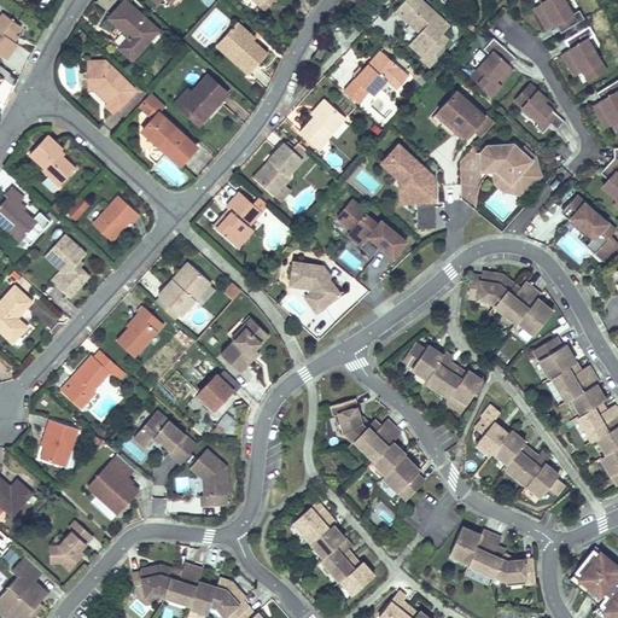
[(124,0),(108,18),(127,36),(117,46),(130,58),(147,39),(156,30),(124,0)]
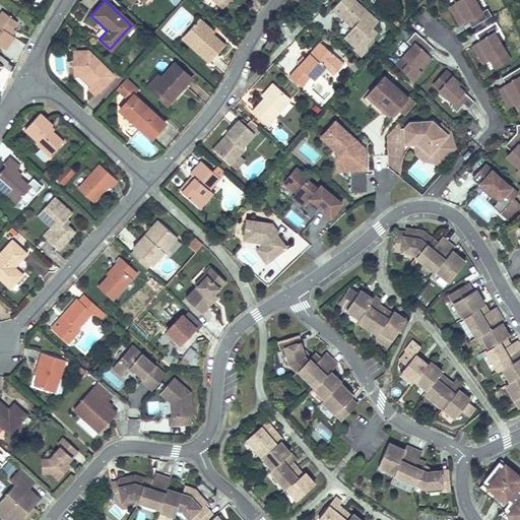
[(374,37),(378,34),(373,28),(379,22),(354,0),(340,0),(333,9),(340,16),(343,12),(348,16),(347,17),(355,24),(352,27),(344,37),(355,47),(353,49),(362,57),(368,50),(368,45),(363,41),(365,38),(374,37)]
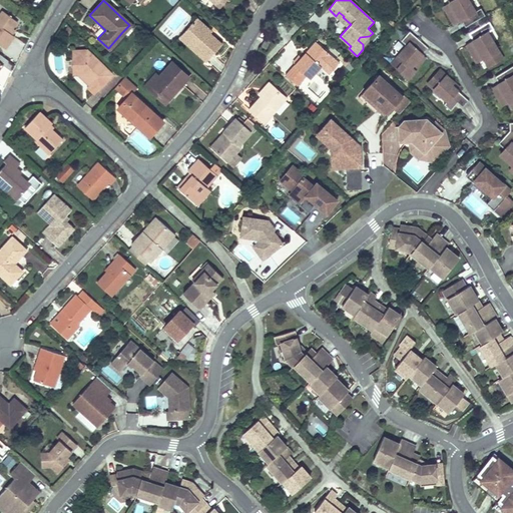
[(475,11),(468,0),(449,0),(451,2),(454,8),(447,12),(455,24),(461,20),(467,16),(472,23),(485,15),(481,8),(475,11)]
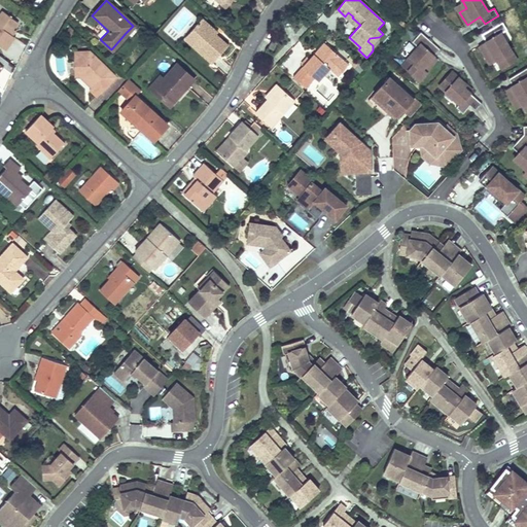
[(463,2),(456,6),(459,12),(466,8),(463,2)]
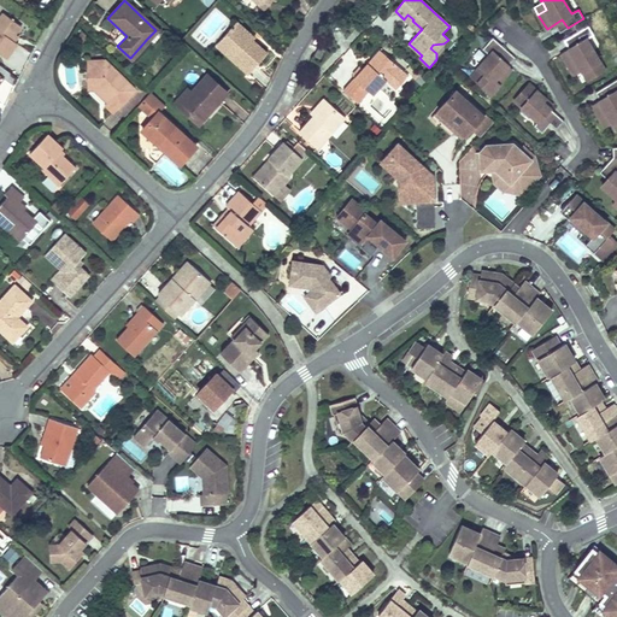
[(22,27),(1,13),(0,15),(0,53),(9,59),(19,45),(15,42),(18,37),(16,35),(22,27)]
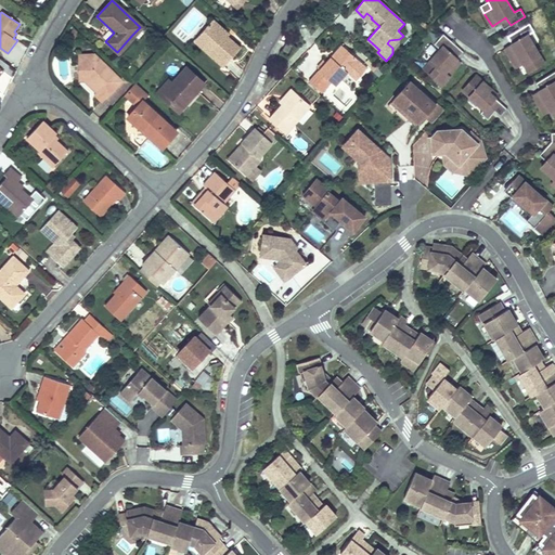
[(372,17),(366,13),(363,17),(376,29),(379,26),(371,18),(372,17)]
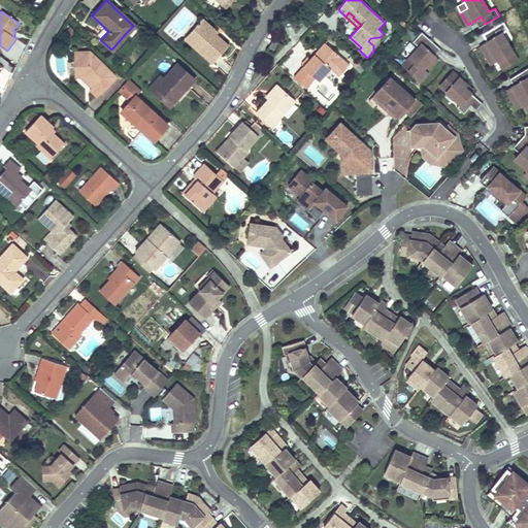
[(474,21),(479,28),(486,24),(481,17),(474,21)]
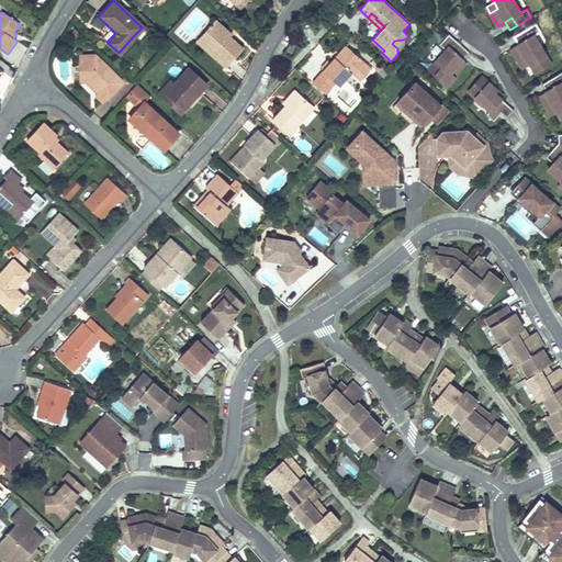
[(215,20),(201,36),(209,43),(204,48),(225,69),(244,49),(229,37),(226,34),(227,32),(215,20)]
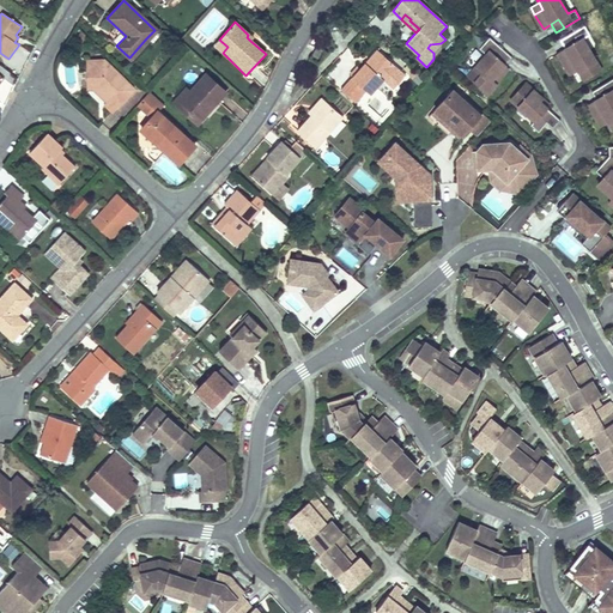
[(584,25),(569,35),(572,44),(565,48),(558,53),(566,68),(575,64),(578,71),(584,79),(601,70),(583,40),(590,35),(584,25)]
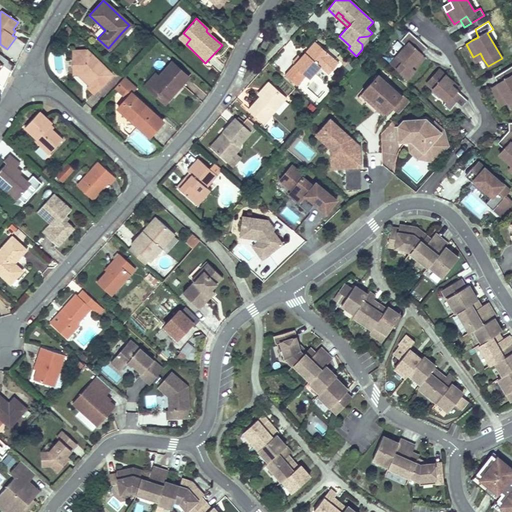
[(125,35),(133,27),(129,25),(122,32),(125,35)]
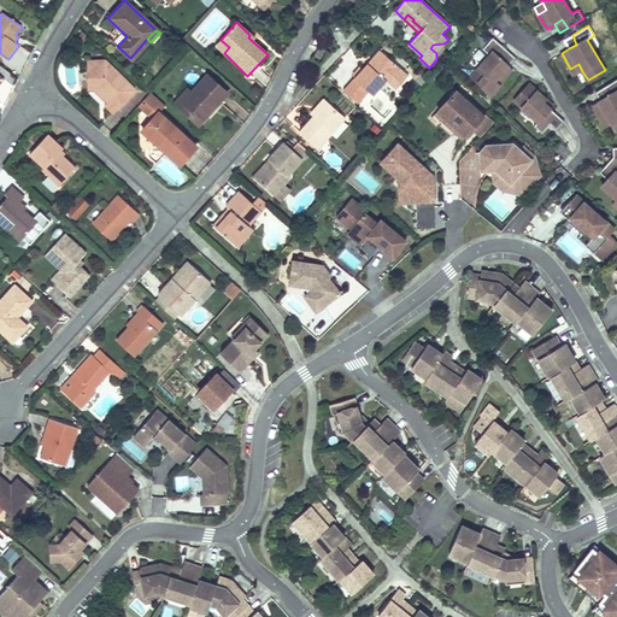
[(573,35),(565,40),(569,48),(576,45),(573,35)]
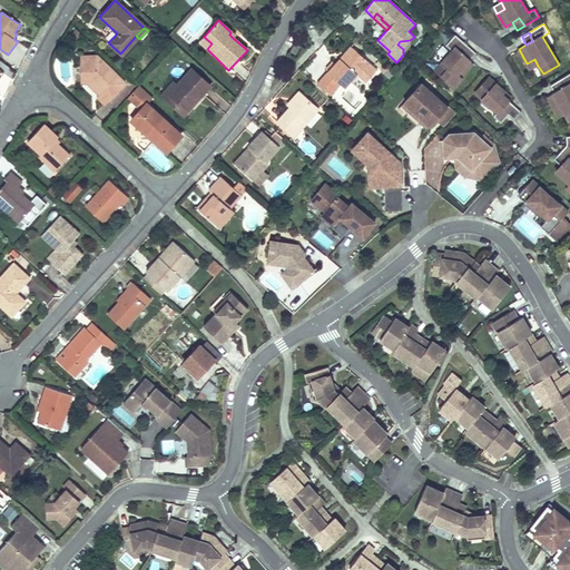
[(449,68),(442,76),(454,86),(461,78),(457,75),(470,60),(477,53),(455,35),(445,45),(452,50),(442,62),(449,68)]
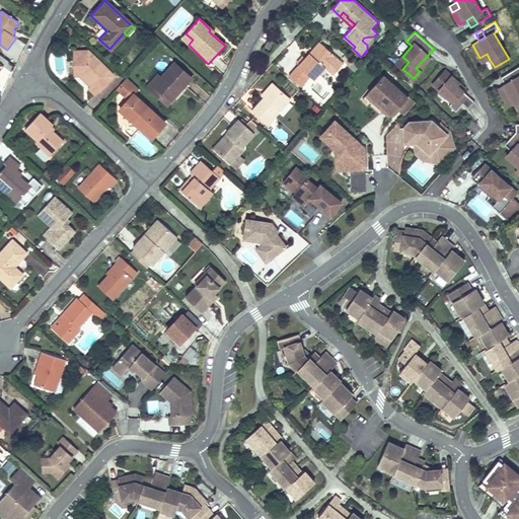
[(193,40),(186,33),(180,39),(189,45),(193,40)]
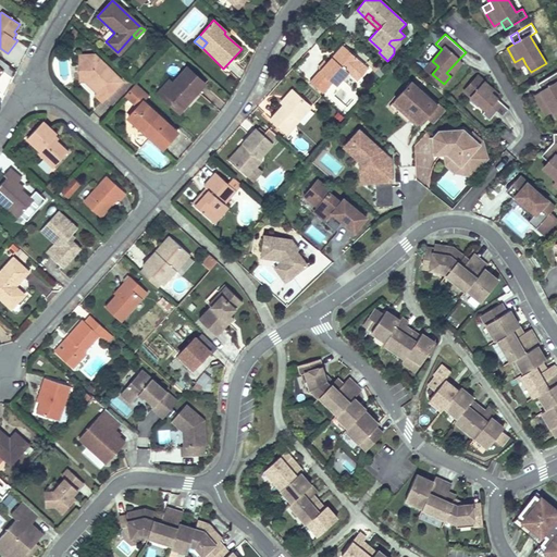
[(287,44),(283,51),(288,53),(293,47),(287,44)]
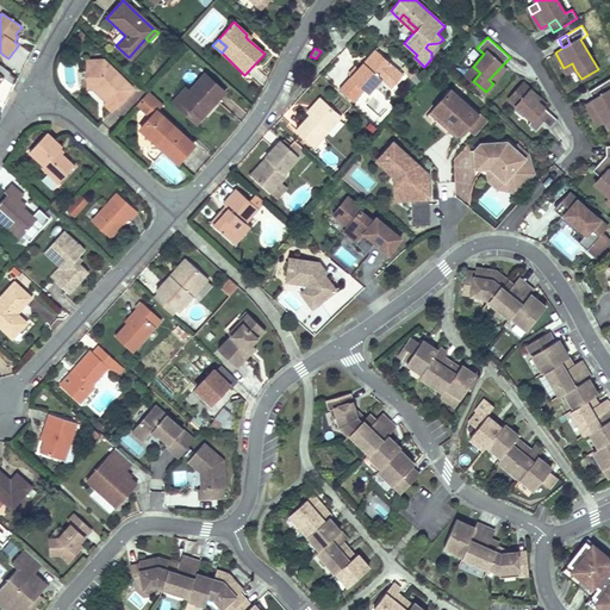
[(375,50),(350,78),(369,94),(381,81),(391,88),(404,75),(375,50)]
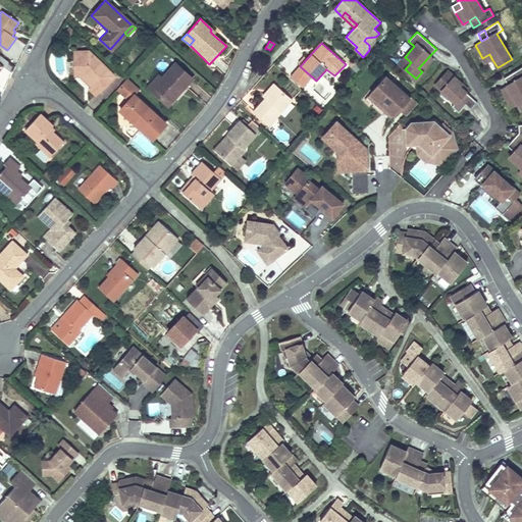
[(88,49),(72,50),(72,65),(73,65),(73,75),(76,75),(83,74),(94,84),(90,88),(89,89),(95,95),(98,91),(104,97),(122,76),(116,71),(113,74),(88,51),(88,49)]
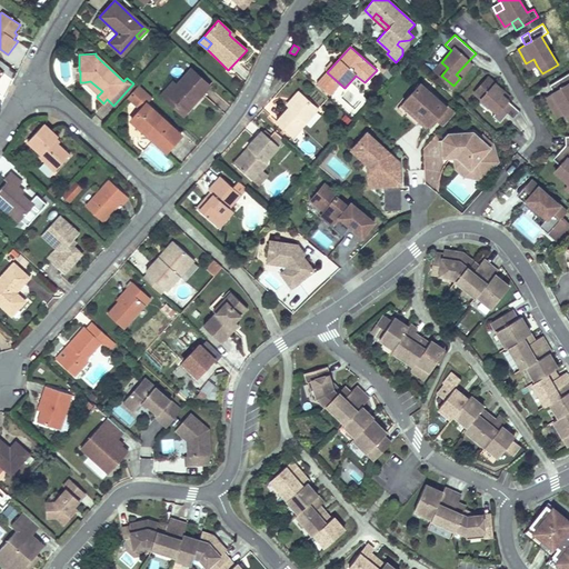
[(526,63),(530,70),(537,66),(533,59),(526,63)]
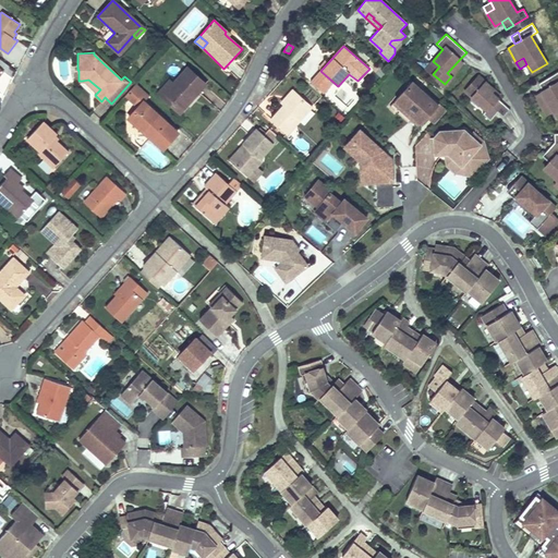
[(451,76),(464,63),(460,59),(447,73),(451,76)]
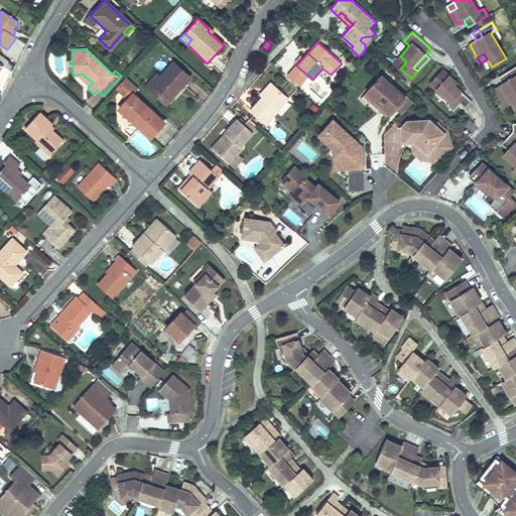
[(400,56),(394,62),(400,69),(406,61),(400,56)]
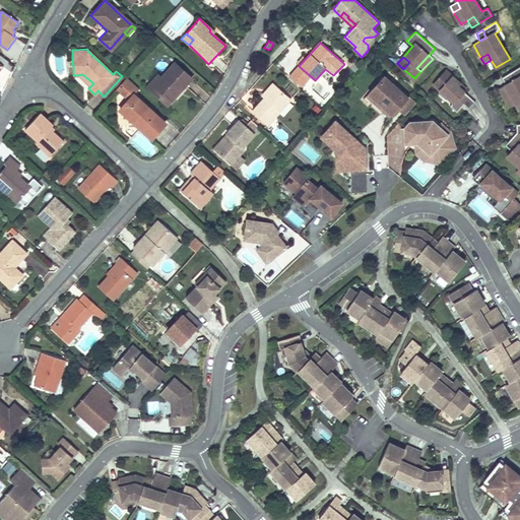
[(183,88),(191,79),(174,64),(161,78),(150,89),(168,106),(176,96),(173,93),(180,85),(183,88)]
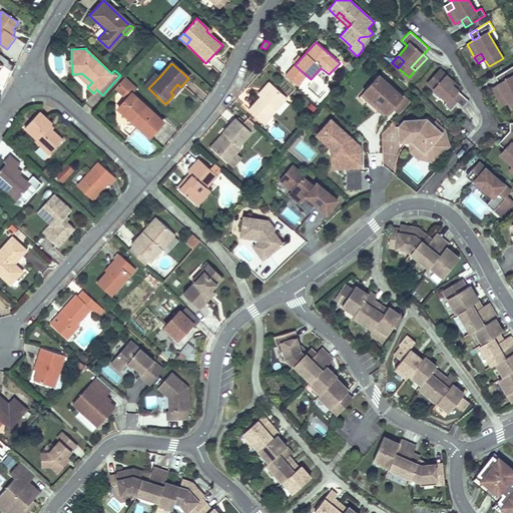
[(512,65),(501,73),(505,80),(499,83),(492,87),(499,100),(506,96),(510,102),(512,107),(512,65)]
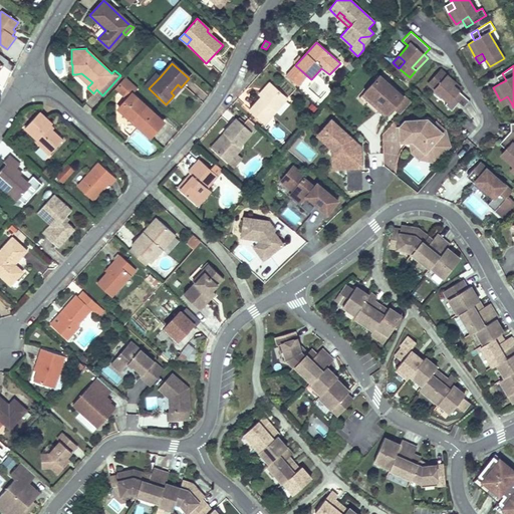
[(455,82),(441,70),(429,83),(448,100),(445,104),(452,110),(459,103),(464,107),(470,100),(459,90),(452,84),(455,82)]
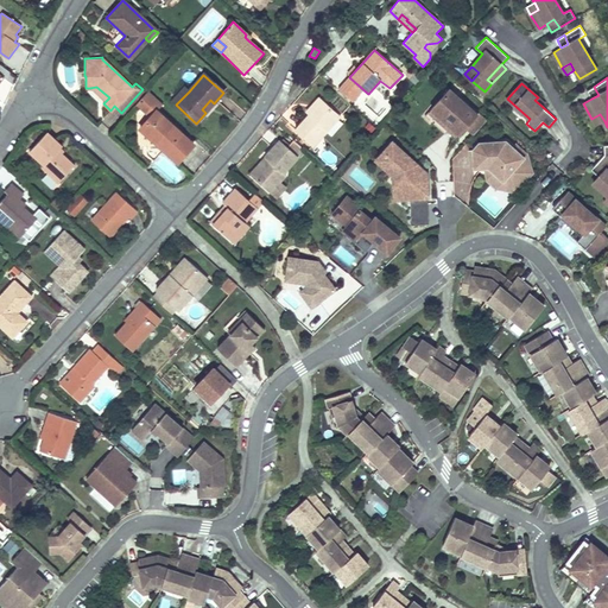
[(109,97),(96,87),(89,88),(105,102),(109,97)]
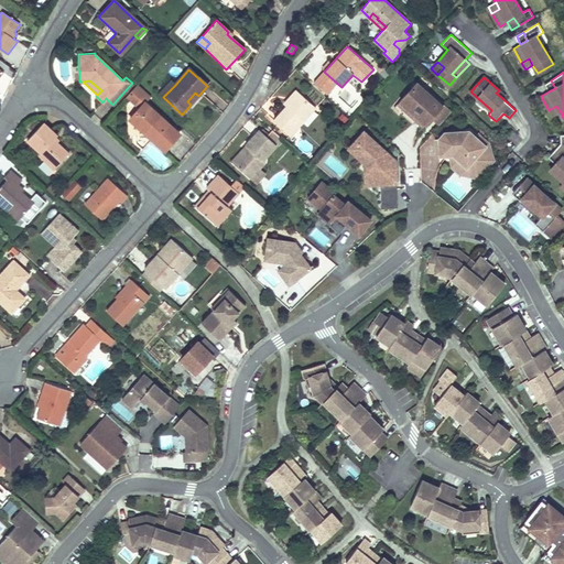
[(175,85),(171,80),(159,94),(163,97),(175,85)]
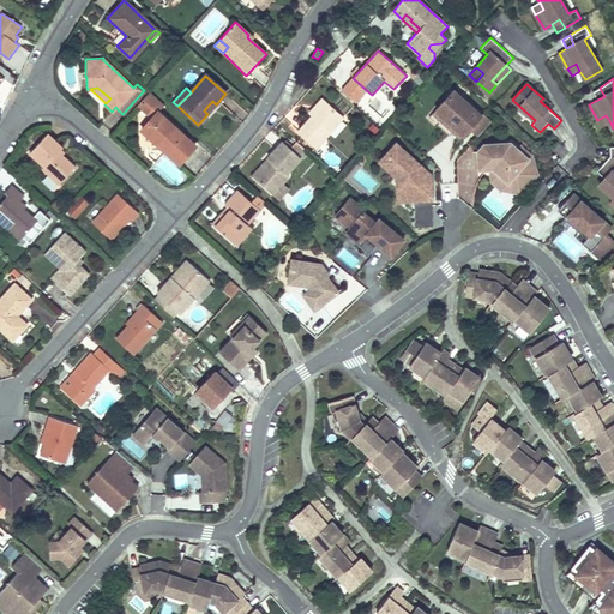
[(600,88),(593,91),(597,100),(605,96),(600,88)]
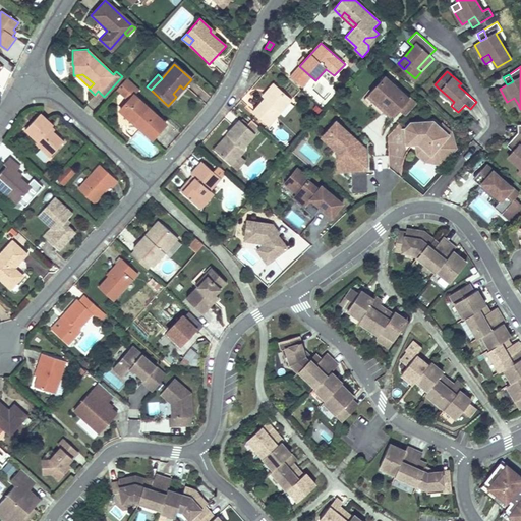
[(408,98),(386,76),(370,93),(364,99),(382,115),(385,111),(387,109),(394,114),(398,109),(408,98)]
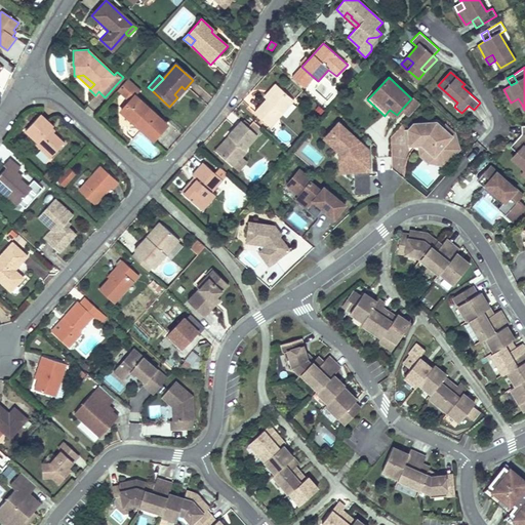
[(275,84),(264,95),(267,98),(278,86),(275,84)]
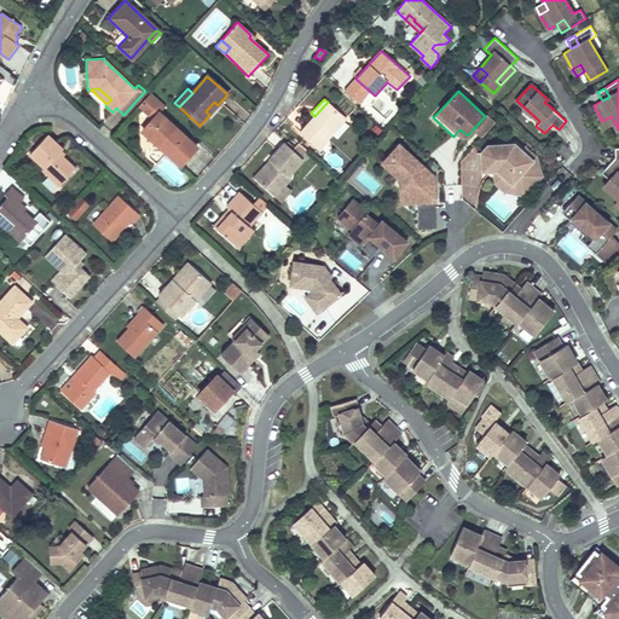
[(553,109),(555,105),(548,99),(544,102),(553,109)]
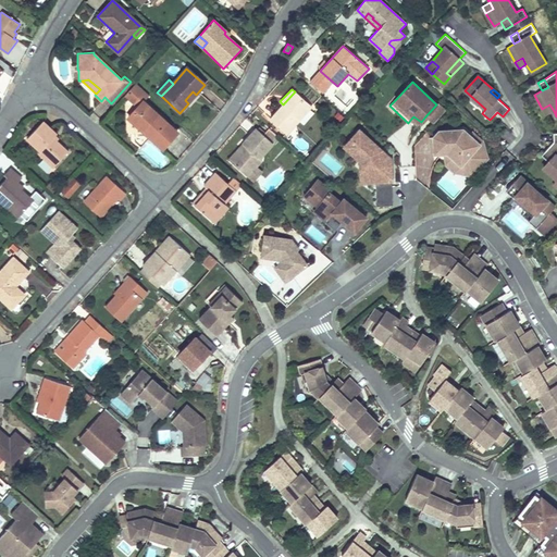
[(185,100),(188,103),(196,95),(193,91),(185,100)]
